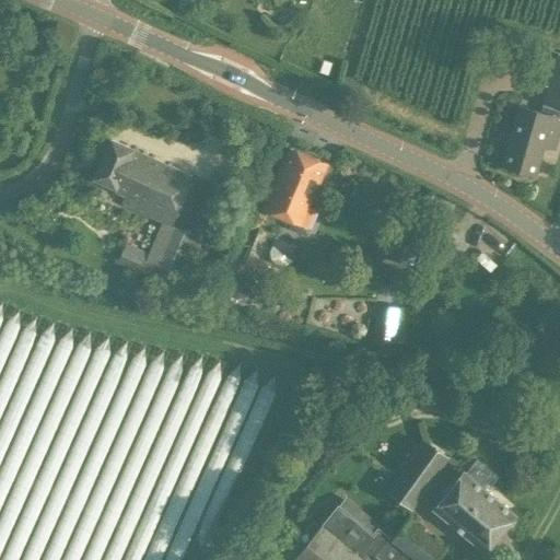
[(518,106),(501,165),(535,175),(544,146),(553,148),(559,127),(559,54),(557,53),(541,104),(539,113),(518,106)]
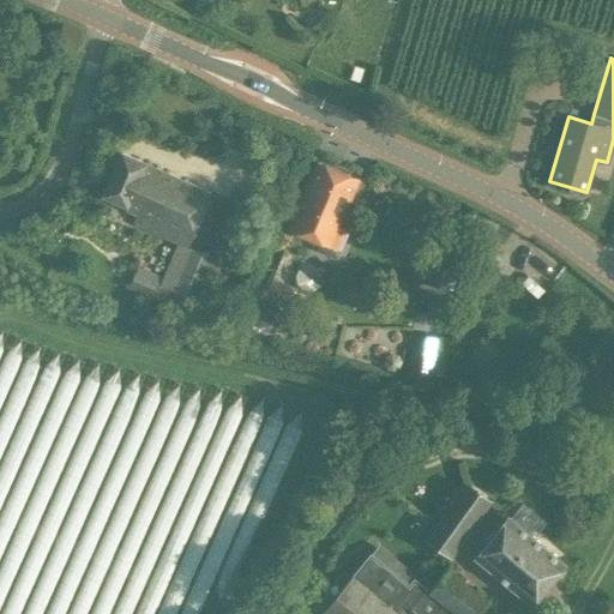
[(133,226),(185,248),(173,277),(172,280),(169,289),(200,301),(218,260),(187,246),(211,192),(118,152),(100,197),(138,212),(133,226)]
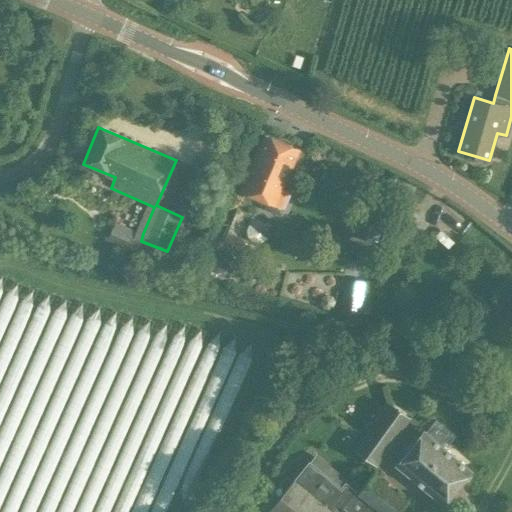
[(296,151),(264,137),(241,189),(266,200),(262,209),(281,217),(292,193),(280,189),(296,151)]
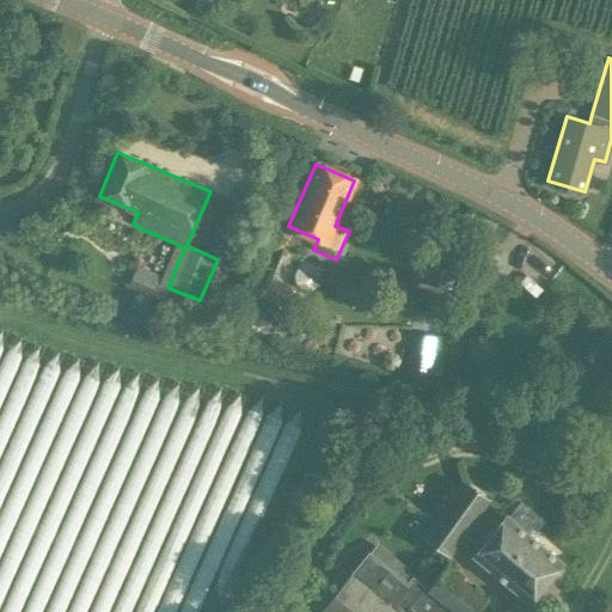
[(169,288),(171,279),(139,265),(130,287),(163,301),(169,288)]
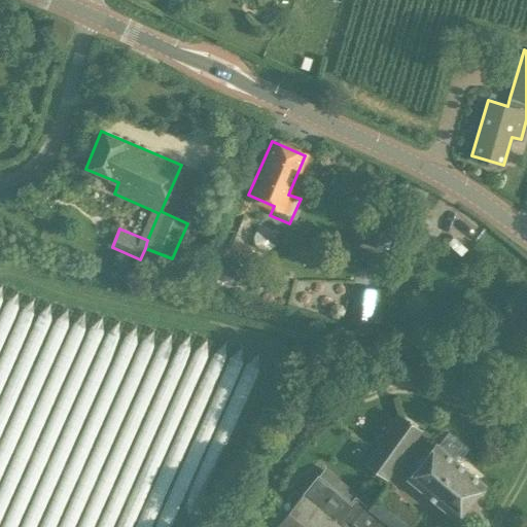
[(231,282),(237,267),(225,261),(219,277),(231,282)]
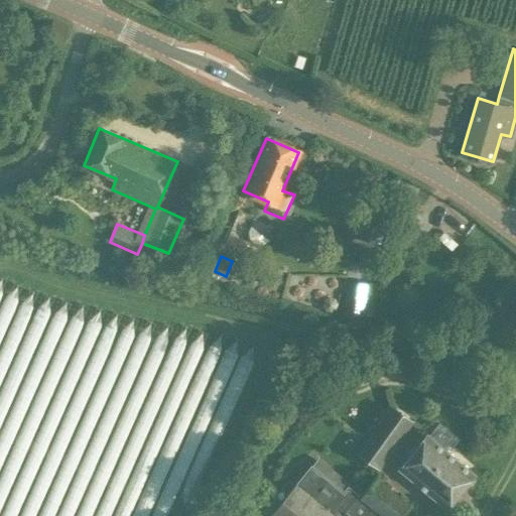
[(367,316),(369,303),(374,304),(376,283),(349,280),(345,313),(367,316)]
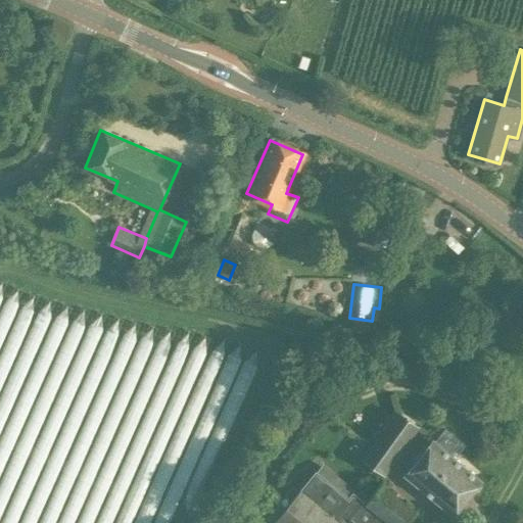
[(418,427),(396,411),(362,460),(382,475),(418,427)]
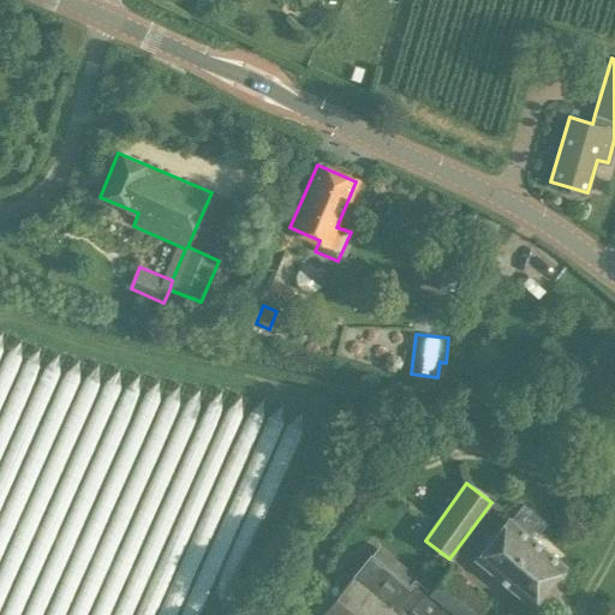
[(531,605),(563,567),(508,520),(476,559),(531,605)]
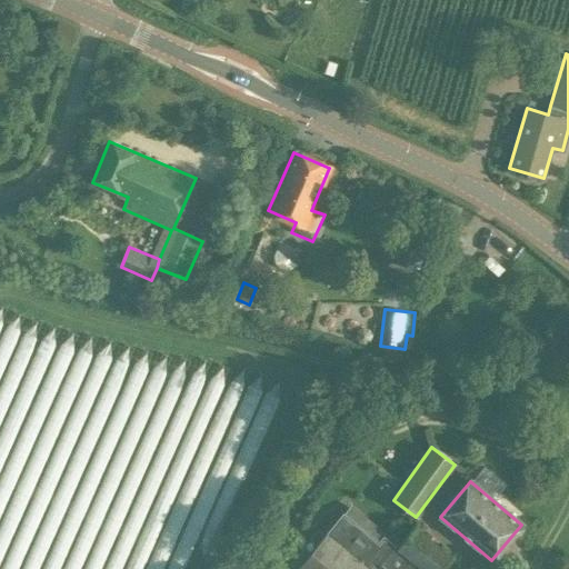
[(383,537),(386,533),(351,505),(339,519),(325,535),(318,530),(289,566),(293,568),(439,568),(451,555),(416,526),(397,549),(383,537)]
